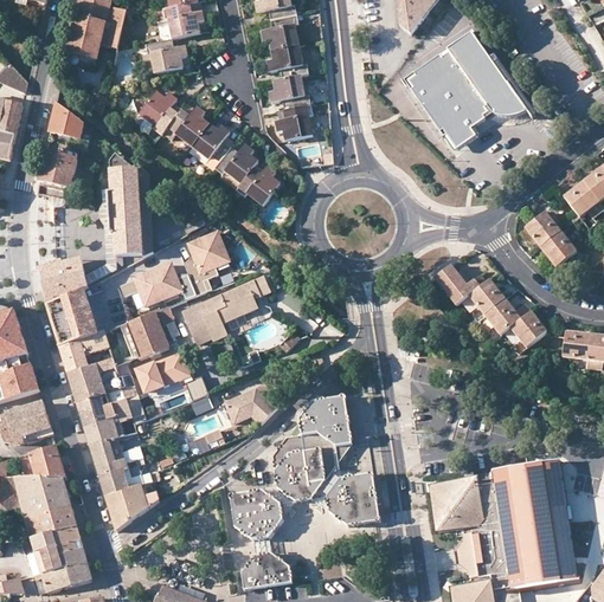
[(110,6),(111,0),(77,0),(76,10),(72,27),(66,51),(98,58),(101,43),(117,46),(124,14),(126,10),(110,6)]
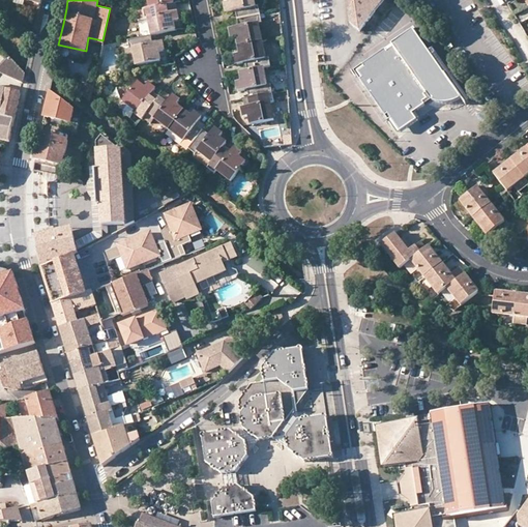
[(97,0),(96,5),(110,8),(112,0),(97,0)]
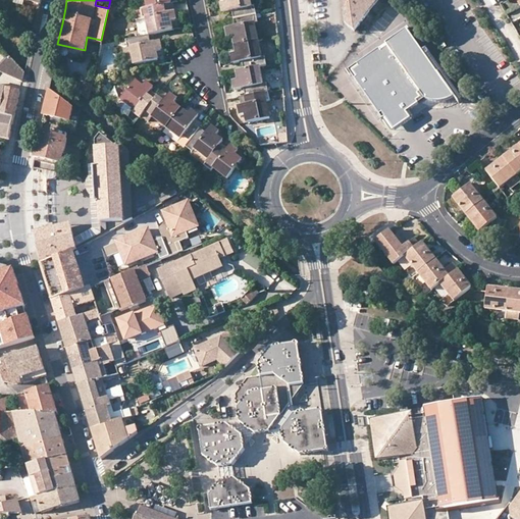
[(172,0),(170,0),(162,1),(164,9),(173,7),(172,0)]
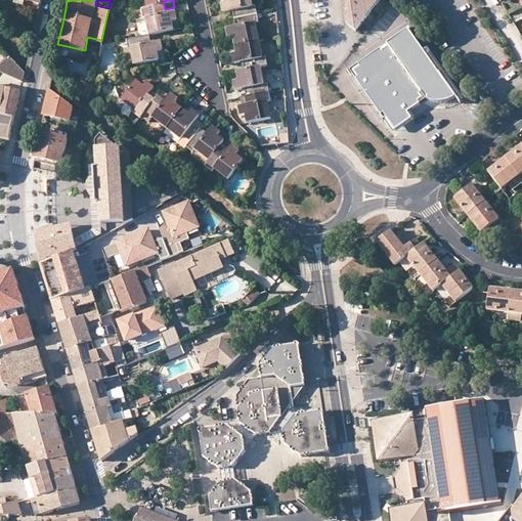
[(251,3),(250,0),(220,0),(222,10),(230,8),(232,16),(256,11),(254,3),(251,3)]
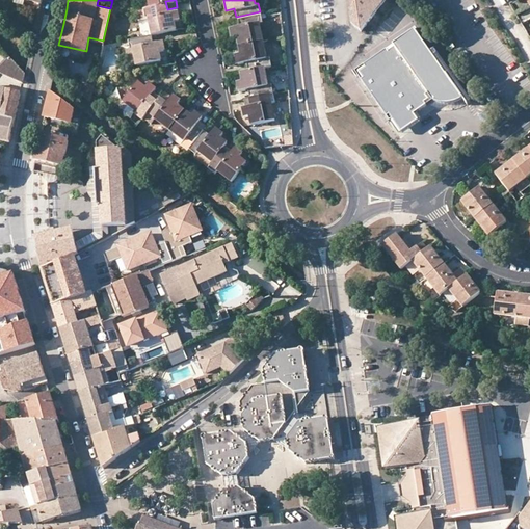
[(350,0),(351,8),(349,10),(350,22),(360,29),(382,0),(350,0)]
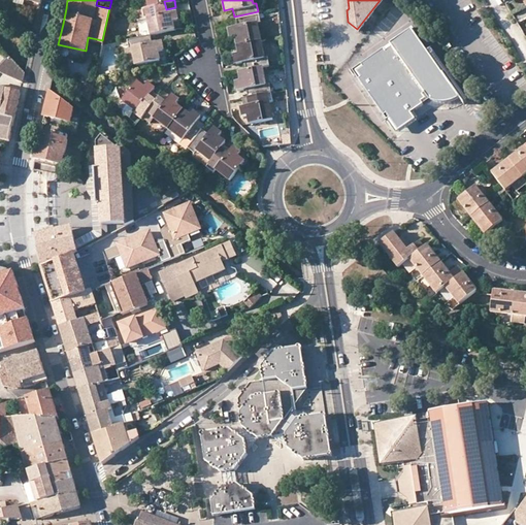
[(144,5),(150,32),(157,31),(173,28),(172,19),(177,18),(175,7),(166,9),(164,1),(148,4),(144,5)]
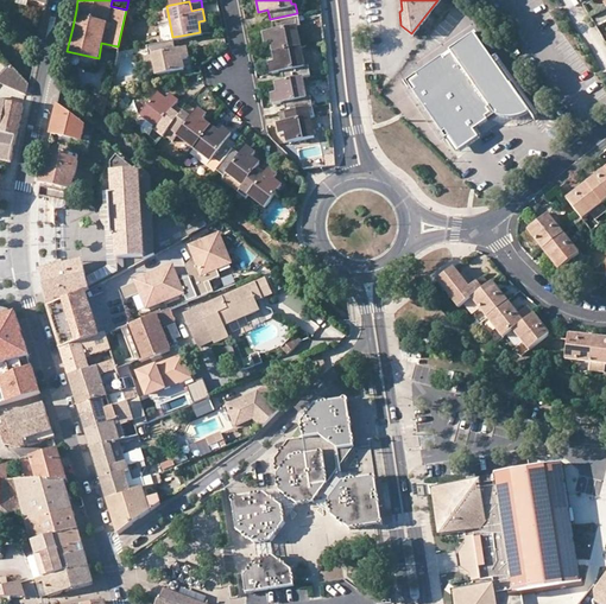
[(300,24),(297,13),(270,19),(271,27),(262,30),(264,42),(270,40),(272,50),(300,44),(296,25),(300,24)]
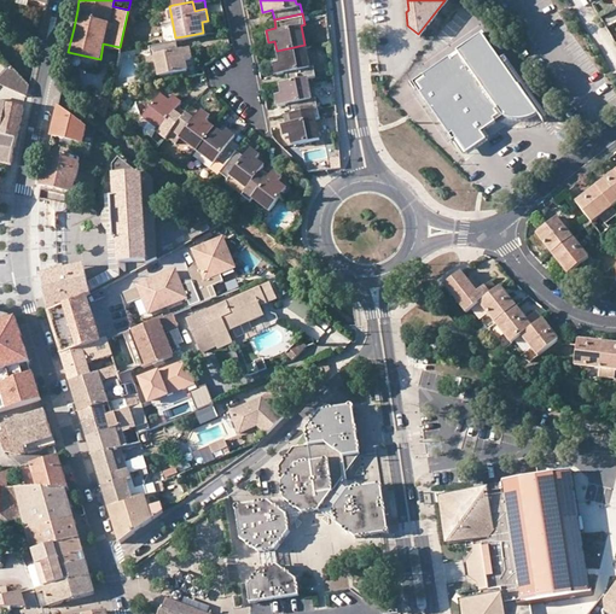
[(472,37),(422,72),(420,71),(408,79),(413,86),(414,85),(457,144),(482,128),(500,115),(505,117),(510,118),(516,118),(524,118),(533,115),(536,112),(503,63),(506,60),(504,56),(499,58),(483,35),(484,34),(481,29),(471,35),(472,37)]
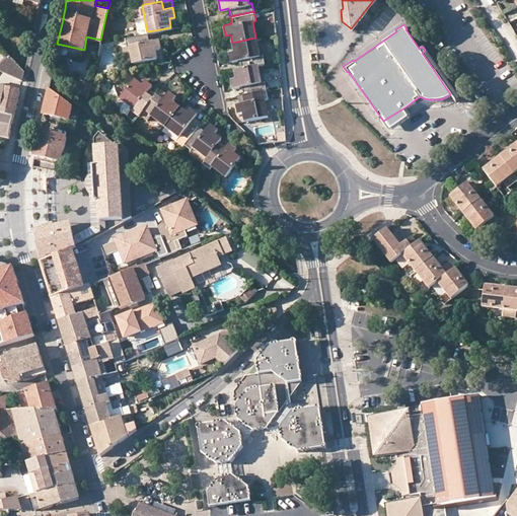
[(156,39),(154,30),(147,31),(149,40),(156,39)]
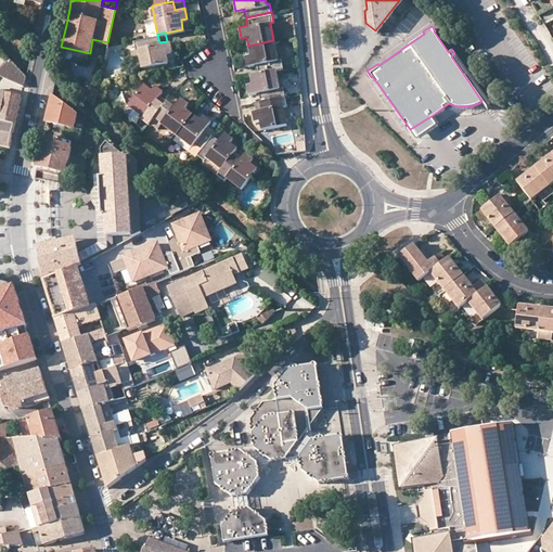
[(159,42),(157,34),(132,39),(134,49),(139,48),(142,66),(167,61),(166,52),(171,51),(169,40),(167,41),(159,42)]
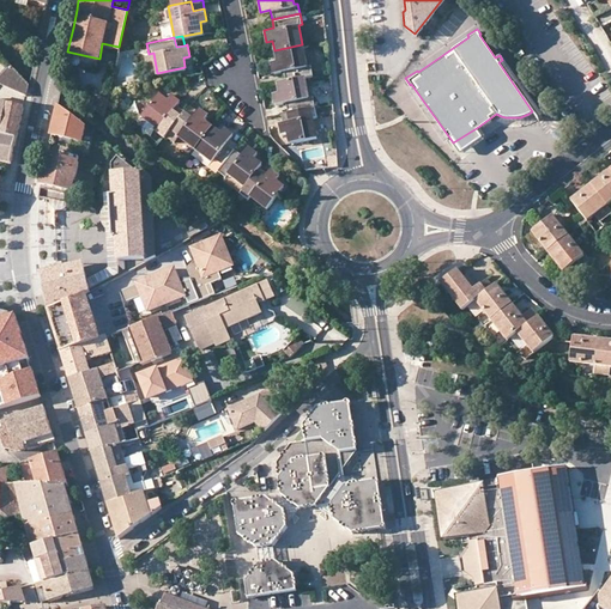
[(306,64),(302,44),(274,50),(277,59),(271,60),(273,72),(282,71),(283,79),(303,74),(312,73),(309,62),(306,64)]
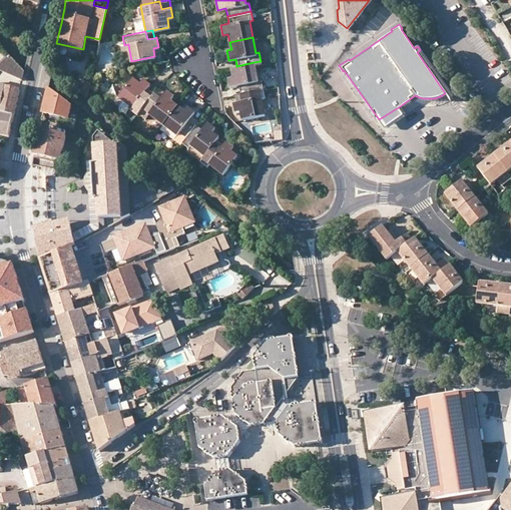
[(449,91),(420,50),(417,52),(445,93),(449,91)]
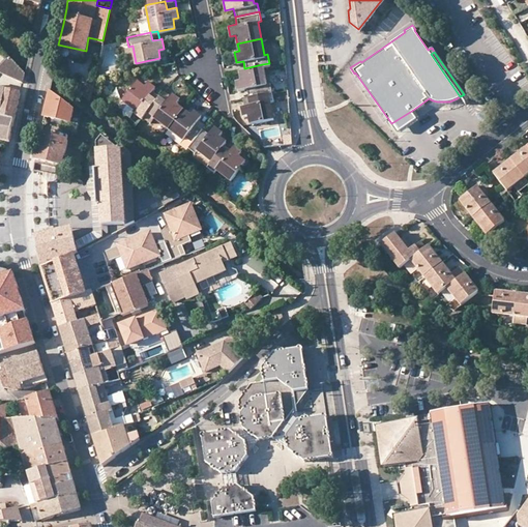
[(1,59),(8,66),(13,60),(6,53),(1,59)]
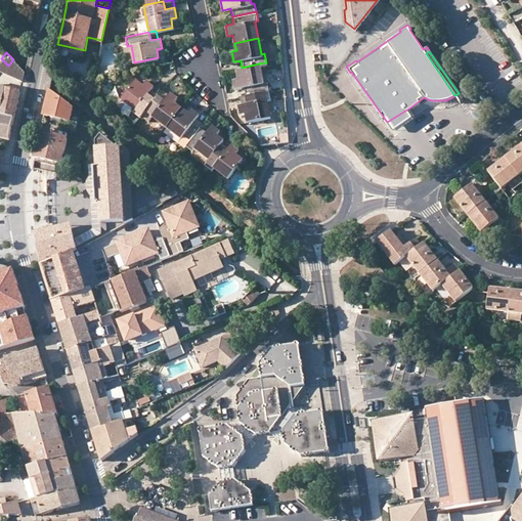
[(24,70),(13,59),(8,66),(4,71),(20,80),(24,70)]
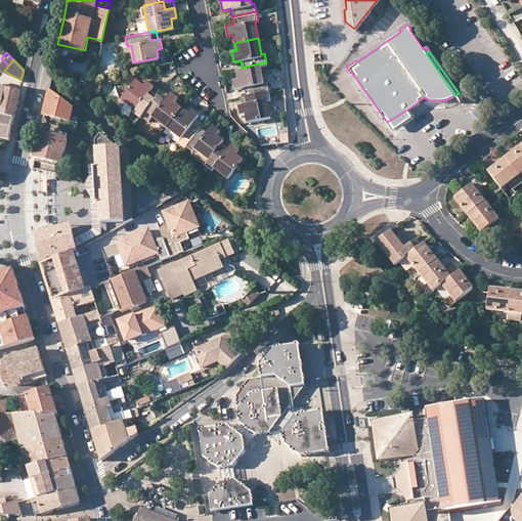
[(263,81),(259,63),(242,68),(235,69),(237,78),(231,78),(234,88),(244,87),(245,94),(268,89),(266,80),(263,81)]
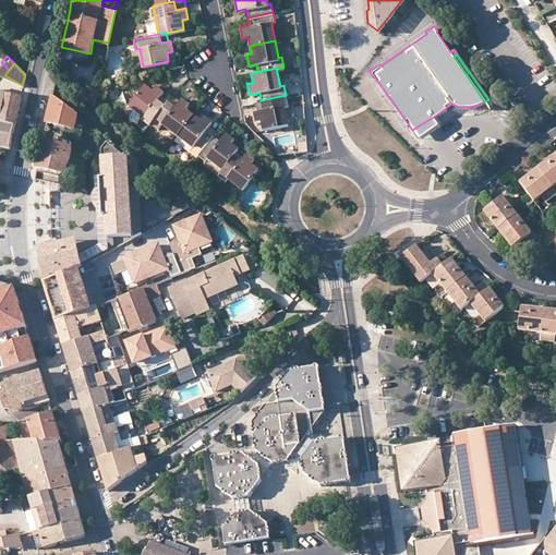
[(156,115),(164,105),(157,99),(164,91),(155,85),(152,89),(144,83),(129,104),(144,116),(142,119),(148,124),(156,115)]
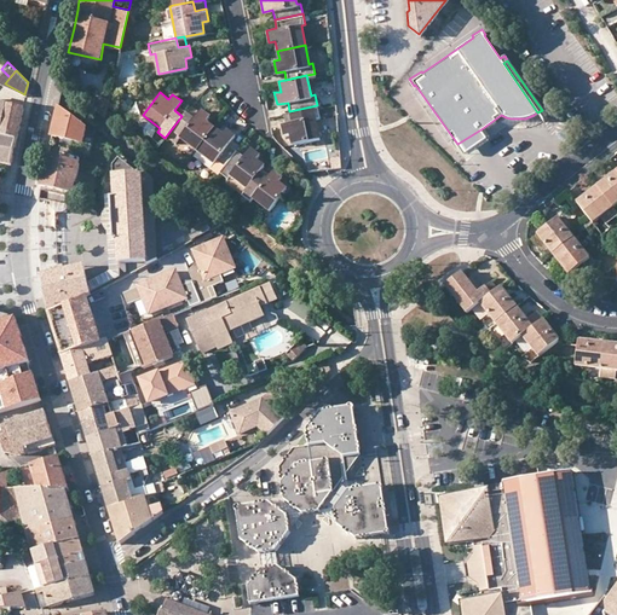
[(109,97),(96,93),(92,106),(105,116),(109,97)]
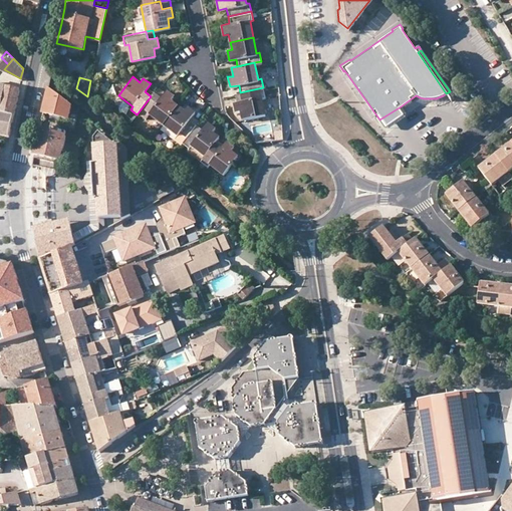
[(18,88),(0,84),(0,133),(7,135),(18,88)]
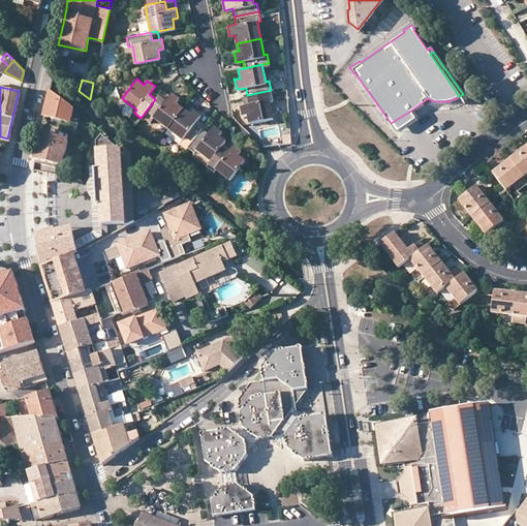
[(56,92),(50,88),(43,114),(69,121),(73,106),(68,102),(64,99),(56,92)]
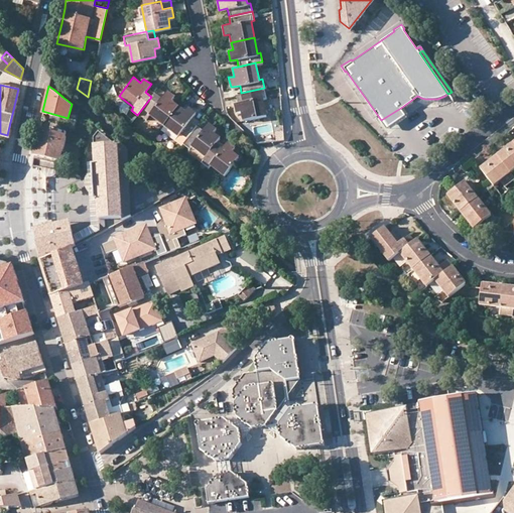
[(266,97),(264,88),(241,93),(243,101),(237,102),(234,103),(235,112),(241,111),(243,119),(265,114),(262,97),(266,97)]
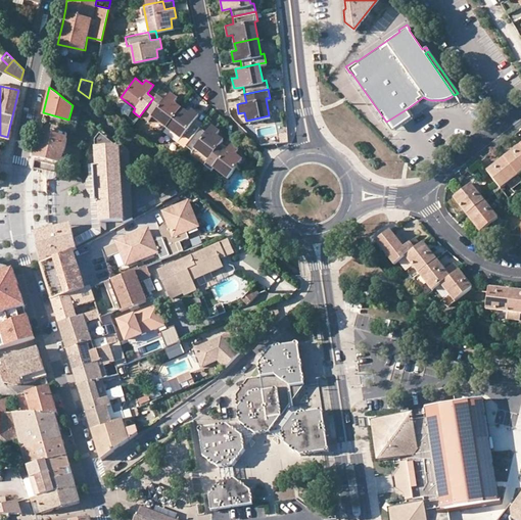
[(153,98),(146,107),(153,112),(151,114),(166,126),(181,106),(174,101),(177,97),(170,91),(163,98),(156,93),(153,98)]
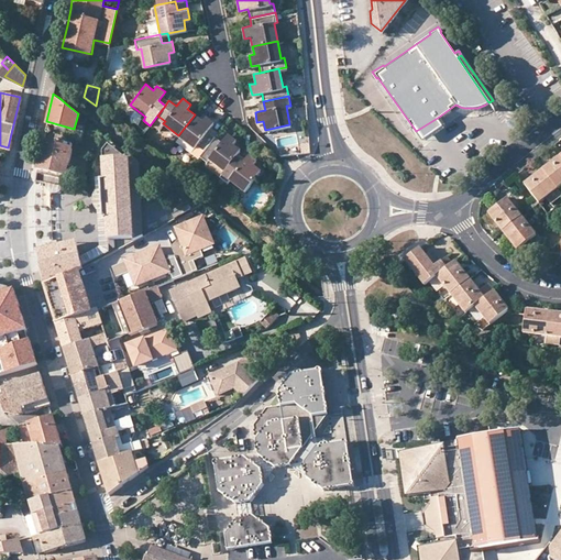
[(263,101),(256,102),(259,111),(265,110),(263,101)]
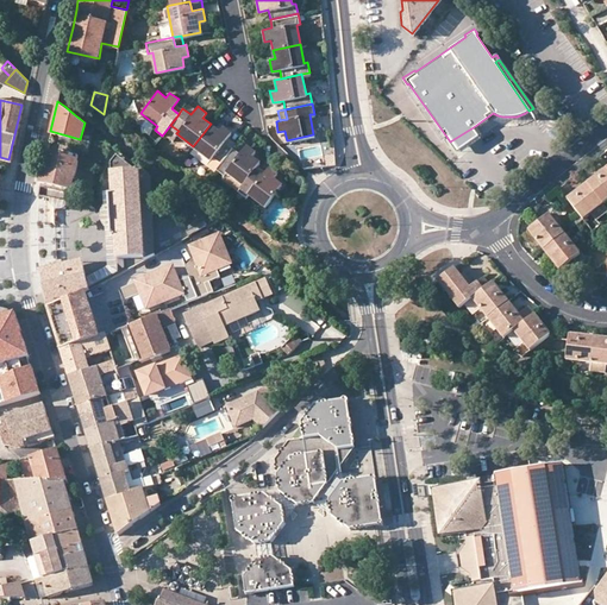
[(211,124),(193,146),(210,158),(212,156),(220,162),(232,146),(224,140),(227,137),(230,132),(221,125),(218,130),(211,124)]
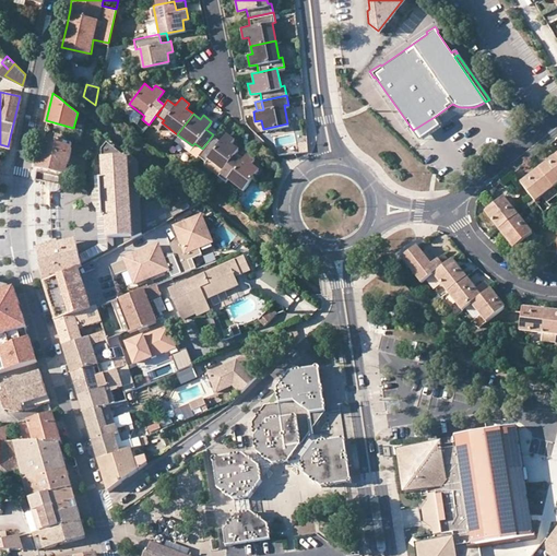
[(442,125),(436,116),(413,130),(419,141),(442,125)]
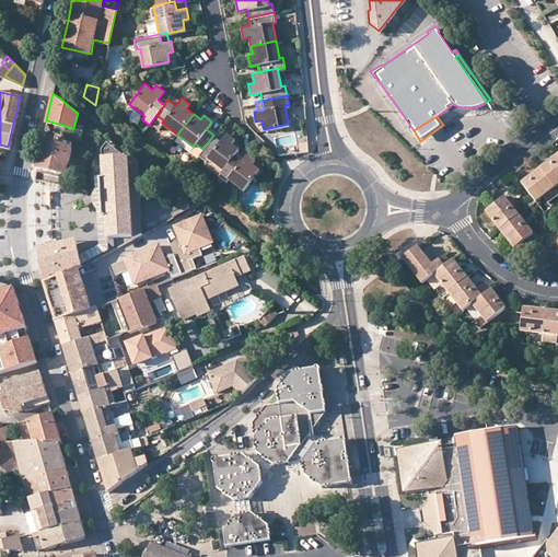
[(217,131),(209,126),(206,129),(213,135),(217,131)]
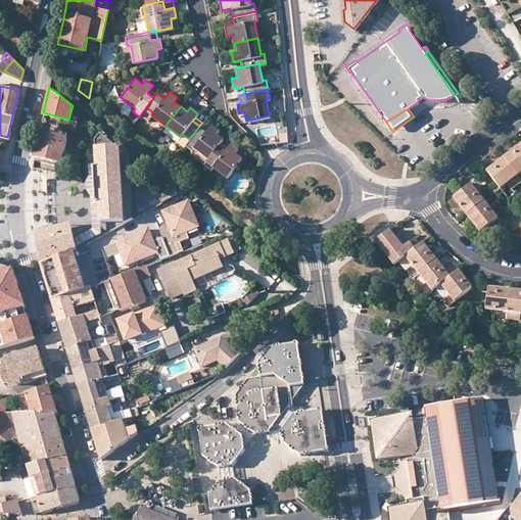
[(199,126),(189,139),(185,144),(191,149),(193,146),(207,156),(217,144),(220,141),(222,138),(216,133),(219,129),(210,123),(204,131),(199,126)]
